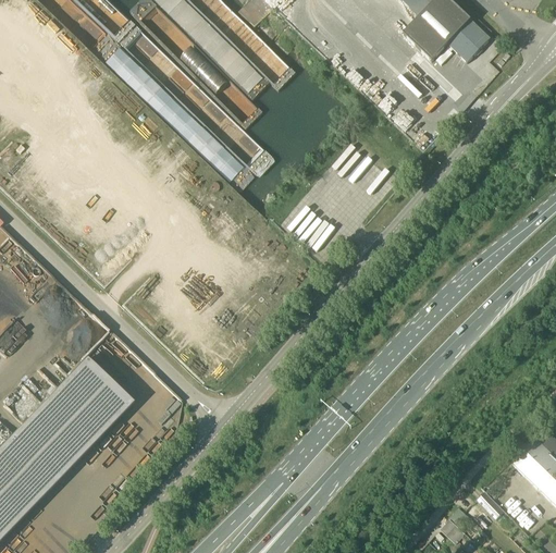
[(381,65),(384,62),(320,0),(300,0),(287,14),(369,95),(390,74),(381,65)]
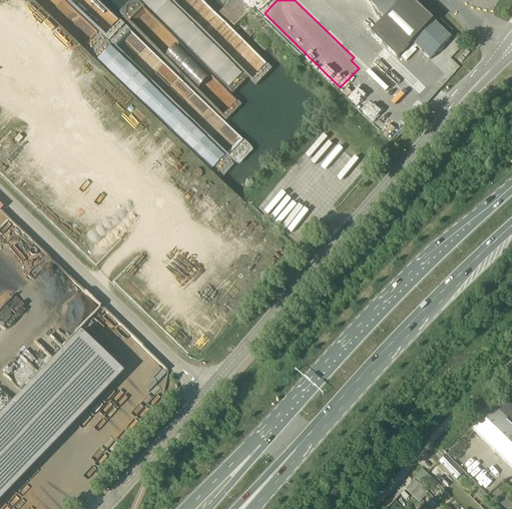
[(371,0),(386,14),(371,29),(397,55),(412,39),(429,56),(438,47),(439,49),(444,44),(442,43),(451,34),(415,0),(371,0)]
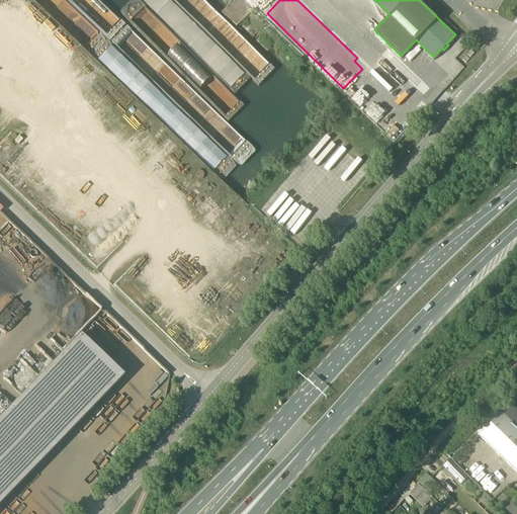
[(348,94),(361,105),(366,99),(369,102),(372,98),(357,84),(348,94)]
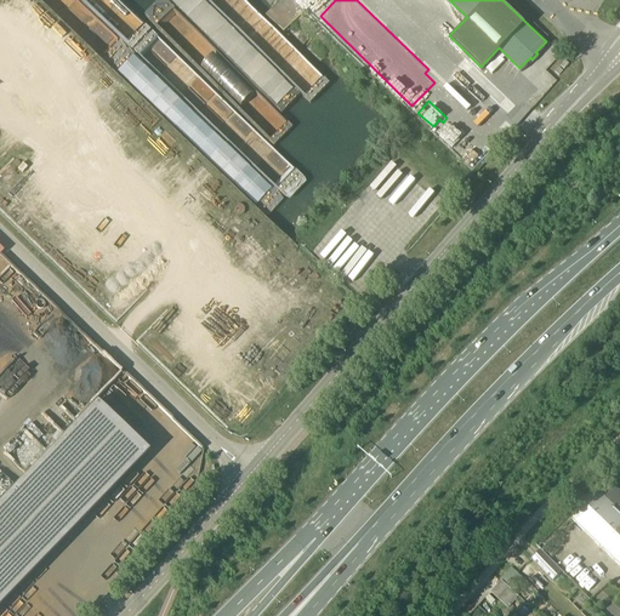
[(0,600),(147,449),(95,399),(0,496),(0,600)]
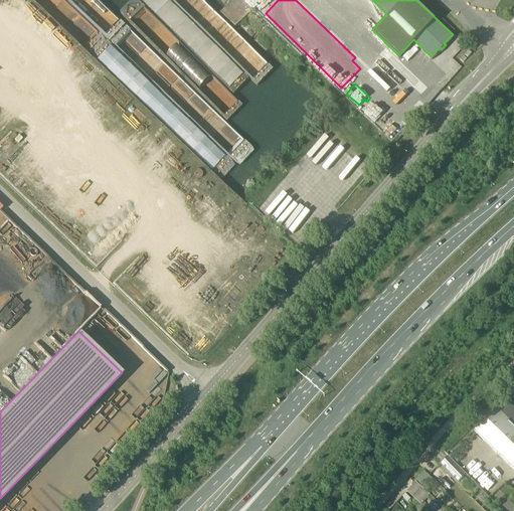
[(513,421),(494,402),(472,426),(513,466),(513,421)]
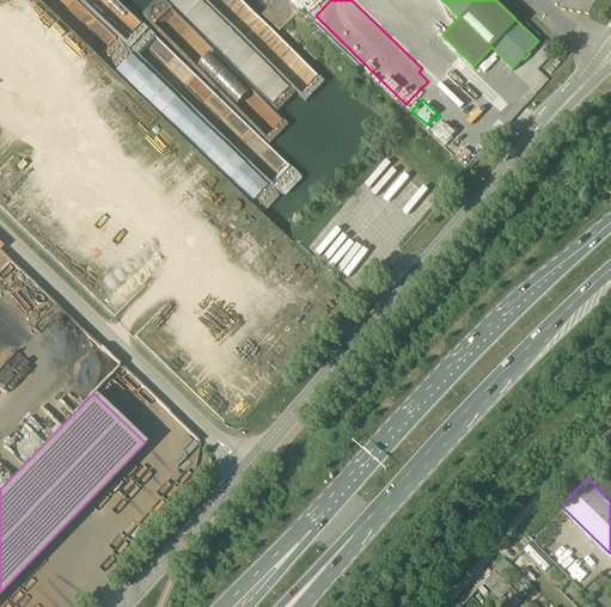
[(543,568),(553,559),(531,538),(521,546),(543,568)]
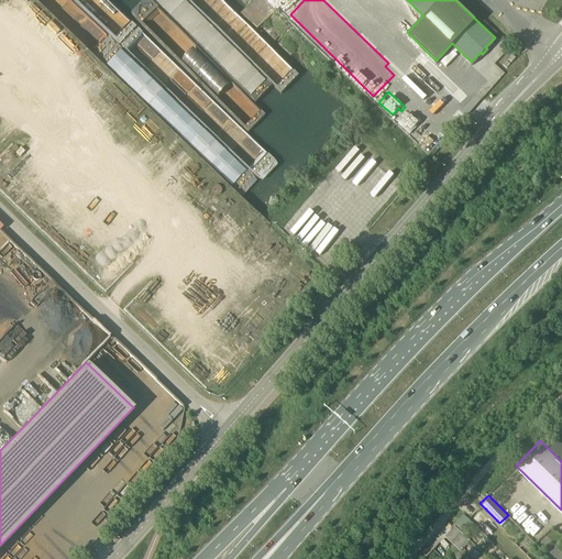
[(487,533),(496,523),(480,505),(470,515),(487,533)]
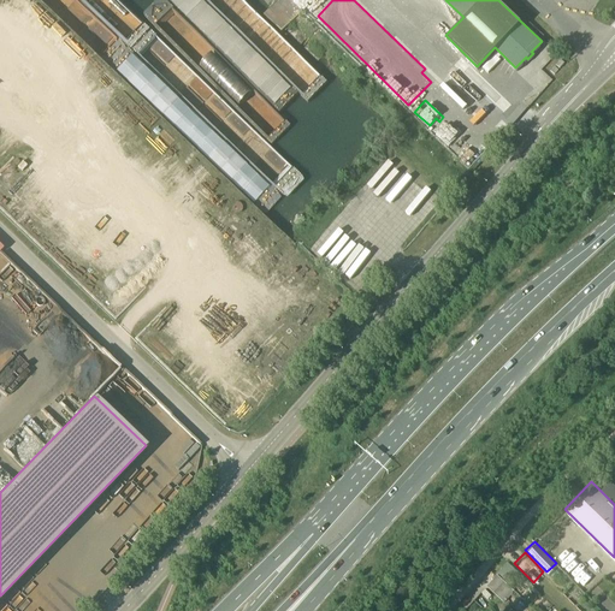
[(502,576),(513,564),(506,558),(495,570),(502,576)]
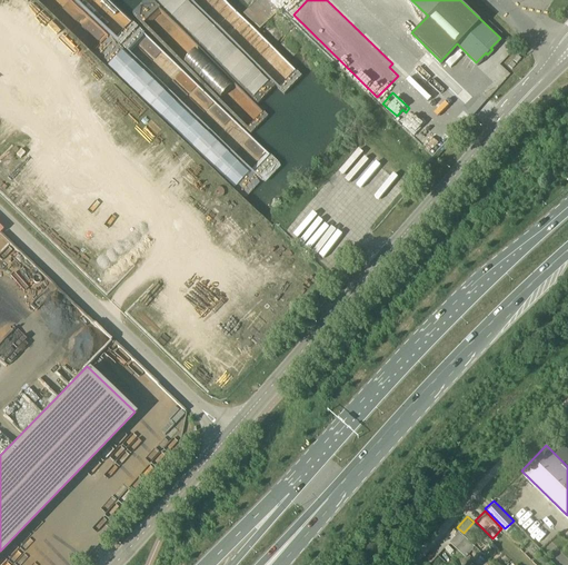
[(457,527),(447,538),(462,553),(472,542),(464,533),(457,527)]
